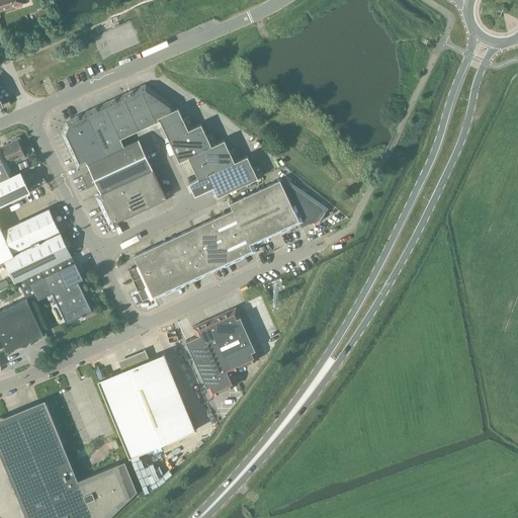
[(0,0),(0,11),(25,2),(24,0),(0,0)]
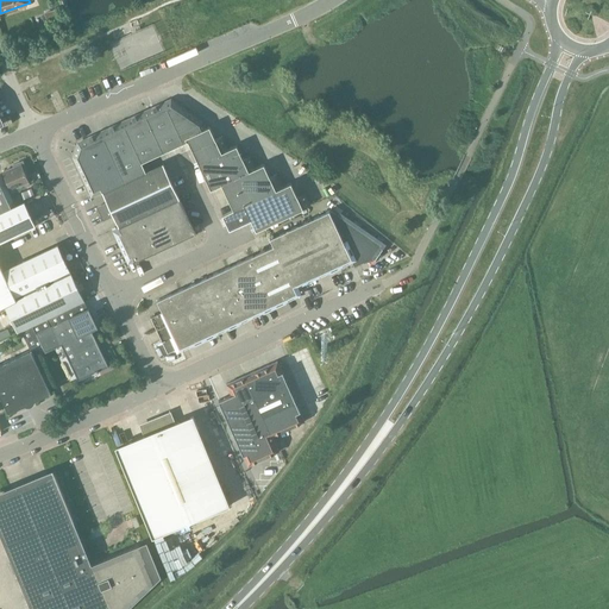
[(170,100),(164,104),(183,143),(187,142),(184,138),(205,129),(202,121),(170,100)]
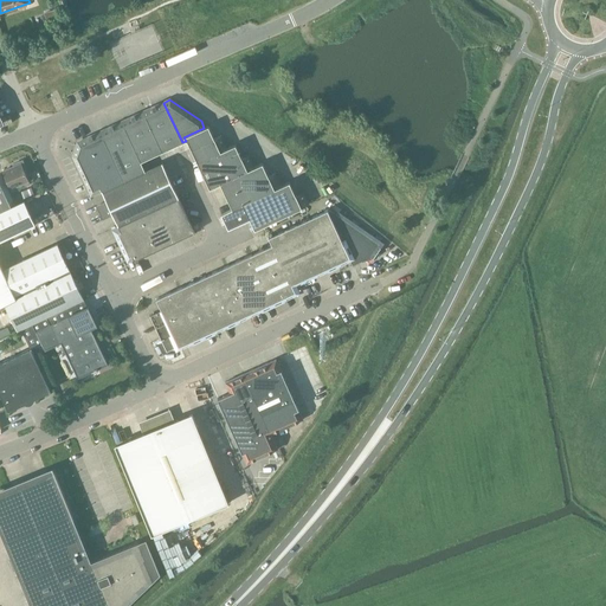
[(163,103),(143,113),(162,152),(182,142),(163,103)]
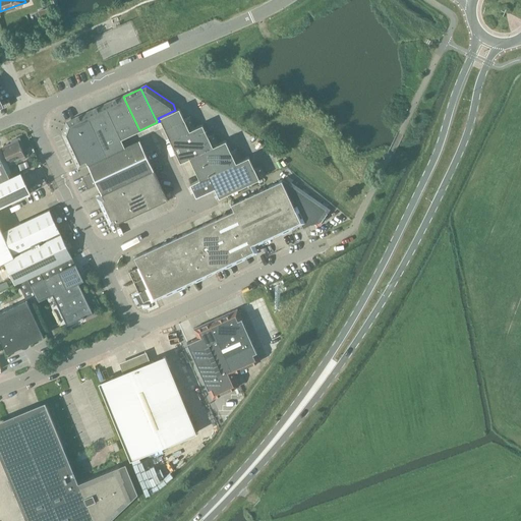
[(123,97),(105,105),(121,139),(121,138),(139,130),(123,97)]
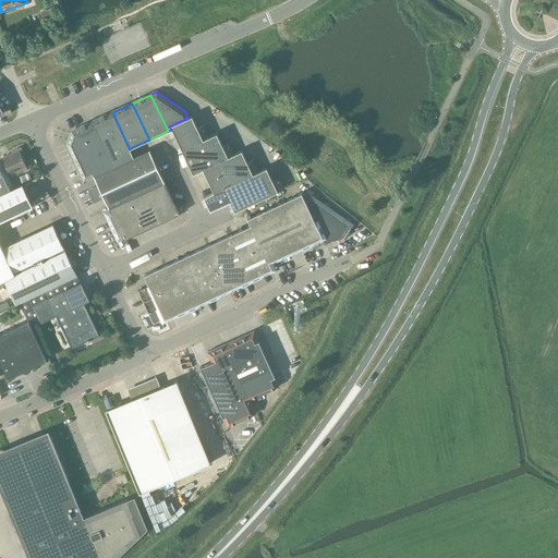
[(1,110),(4,116),(11,112),(9,107),(1,110)]
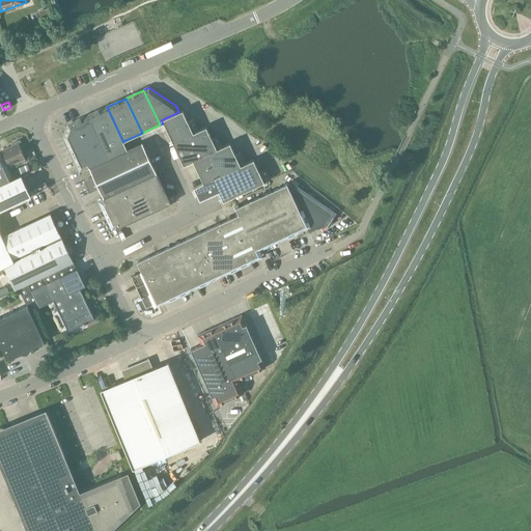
[(107,107),(88,116),(108,159),(127,149),(123,141),(123,142),(107,107)]
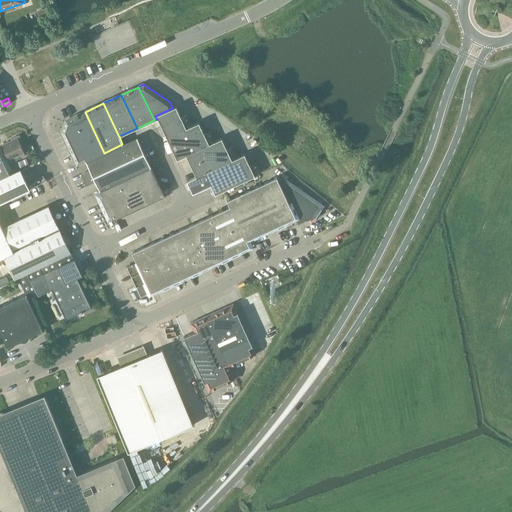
[(176,106),(172,108),(155,116),(157,119),(158,118),(161,126),(181,118),(181,117),(176,106)]
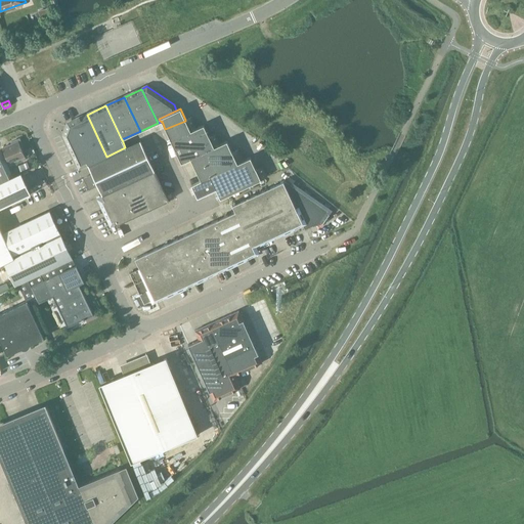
[(79,169),(88,165),(90,163),(90,164),(106,157),(87,115),(68,123),(63,136),(79,169)]
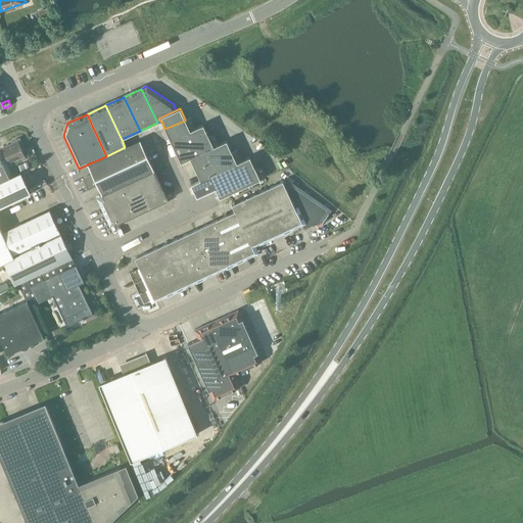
[(190,117),(185,120),(185,121),(164,129),(170,140),(195,129),(195,128),(190,117)]
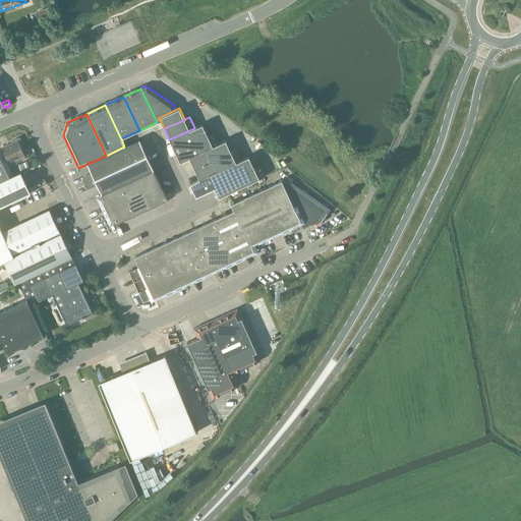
[(203,124),(194,127),(194,128),(169,139),(180,162),(189,158),(218,143),(213,133),(208,135),(203,124)]
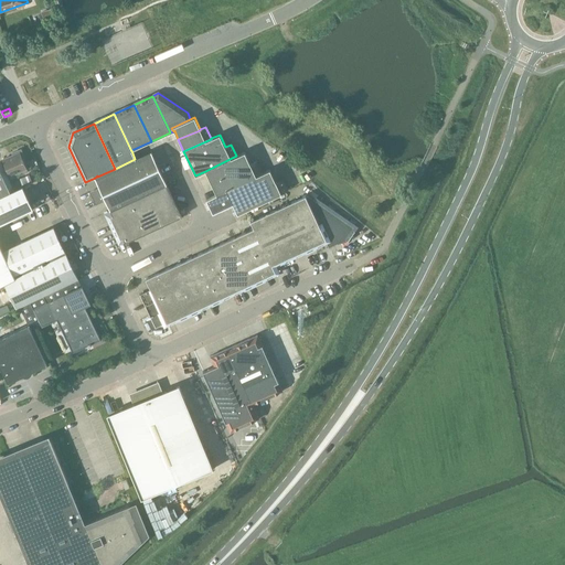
[(6,168),(9,176),(27,169),(22,160),(25,159),(21,149),(11,153),(12,157),(3,160),(6,168)]
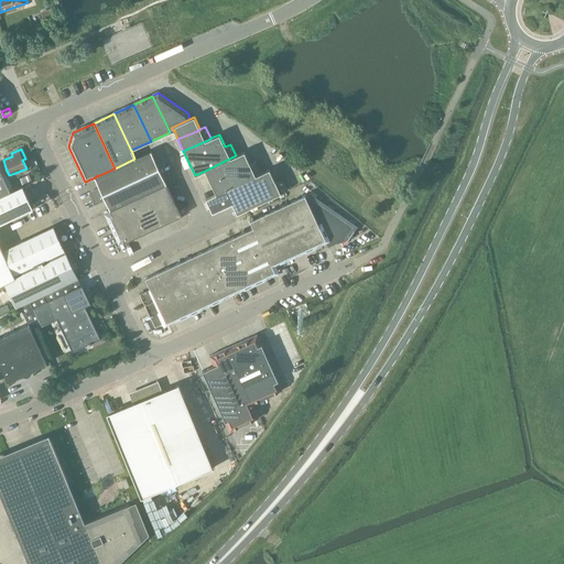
[(89,192),(93,198),(158,167),(150,151),(134,159),(115,169),(97,176),(97,175),(95,177),(99,187),(89,192)]
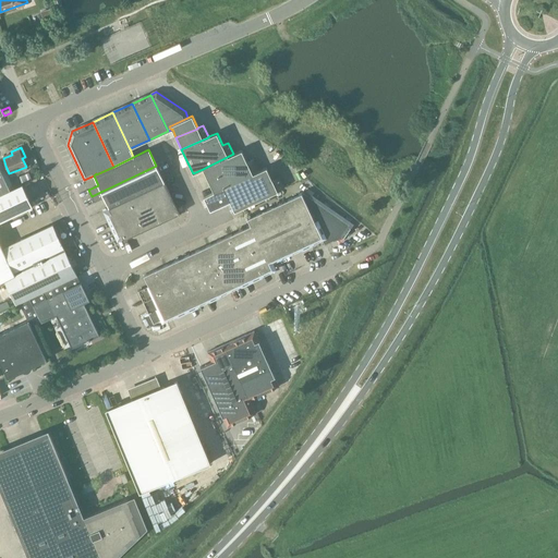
[(241,150),(233,154),(203,169),(214,193),(223,189),(223,187),(258,171),(253,159),(247,162),(241,150)]
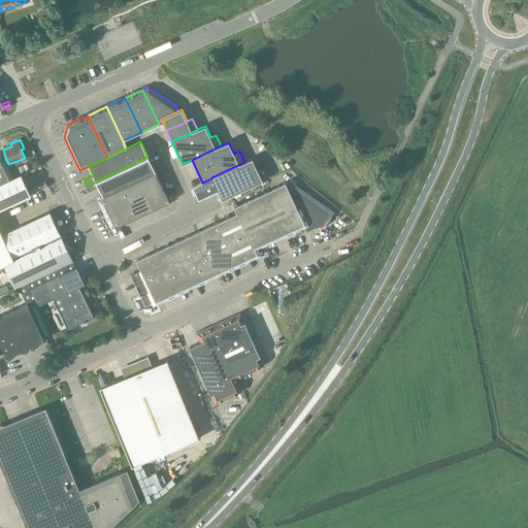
[(1,153),(0,153),(0,209),(31,195),(21,174),(12,178),(12,176),(9,171),(1,153)]
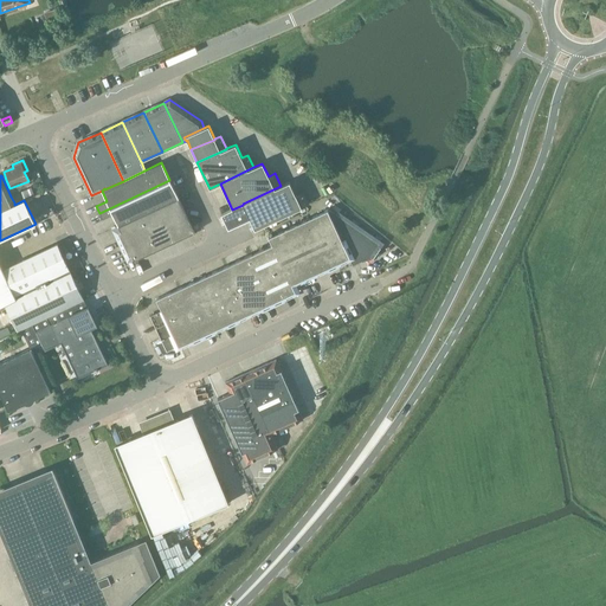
[(113,214),(118,225),(137,217),(178,198),(169,180),(100,213),(102,220),(113,214)]
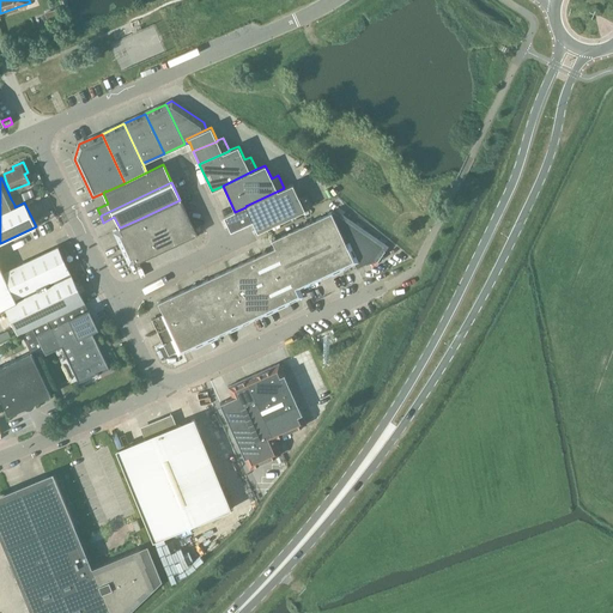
[(292,184),(284,188),(246,206),(246,207),(258,232),(311,207),(305,194),(298,198),(292,184)]
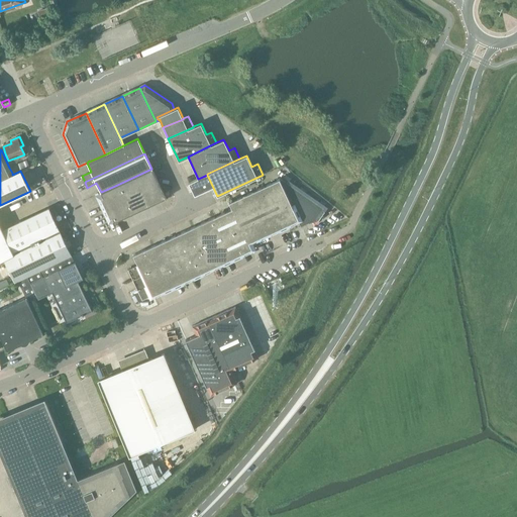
[(25,161),(9,168),(12,173),(28,166),(25,161)]
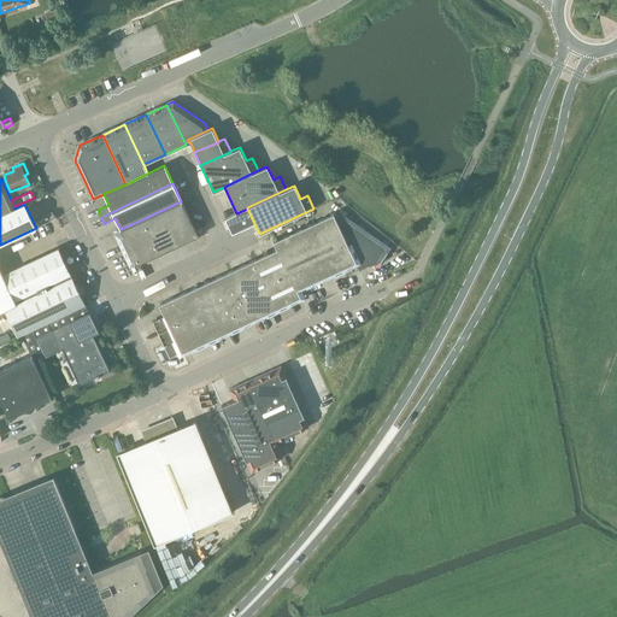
[(148,239),(122,251),(129,266),(136,264),(136,265),(198,236),(181,201),(140,221),(148,239)]
